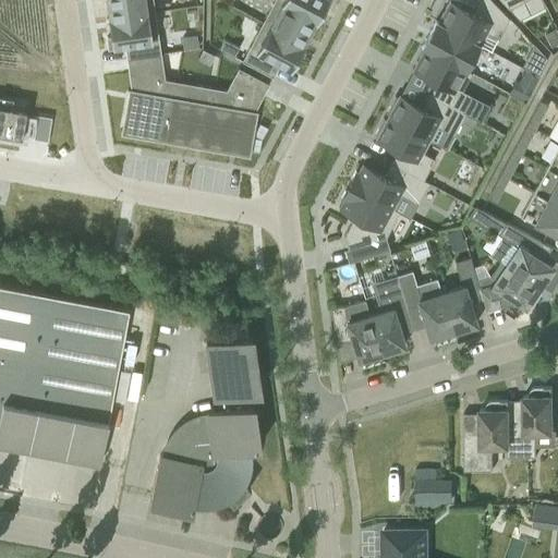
[(153,0),(108,0),(111,16),(108,17),(108,19),(155,11),(153,0)]
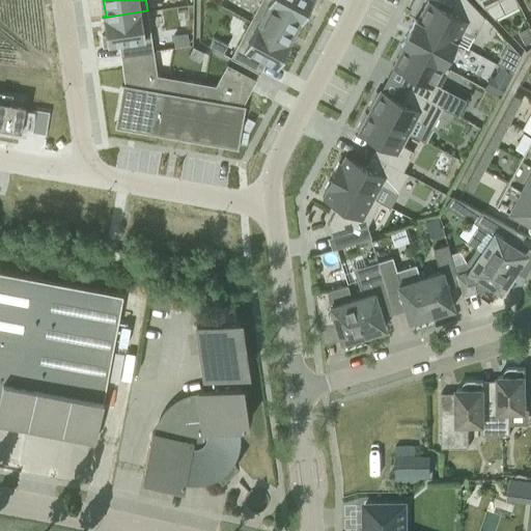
[(263,0),(260,0),(250,21),(289,42),(287,39),(298,20),(301,21),(301,20),(263,0)]
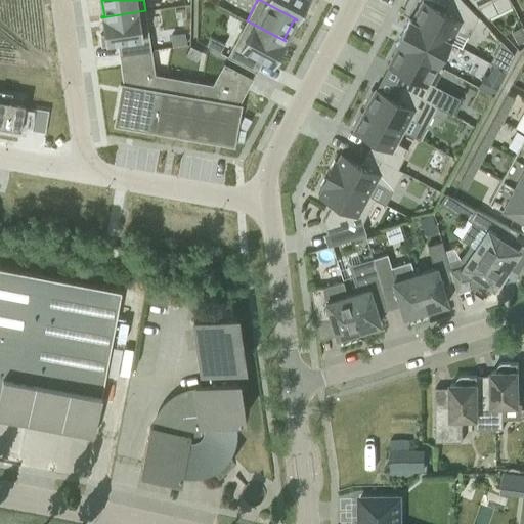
[(260,0),(297,19),(305,4),(308,6),(311,0),(260,0)]
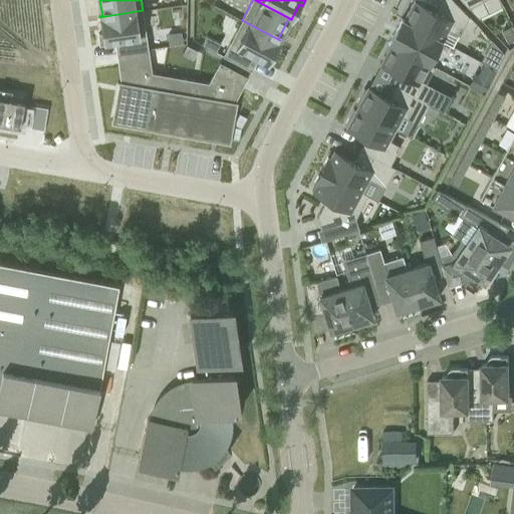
[(453,0),(440,0),(435,11),(414,0),(404,20),(402,18),(401,19),(442,41),(448,29),(460,35),(469,16),(453,0)]
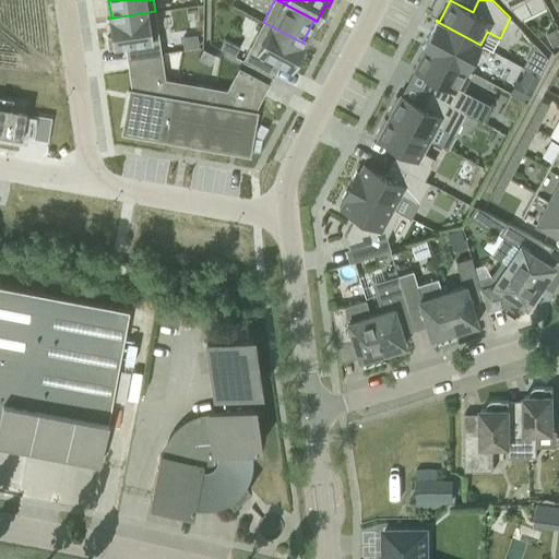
[(110,36),(107,37),(108,49),(120,47),(120,45),(125,45),(127,59),(162,54),(155,11),(108,19),(110,36)]
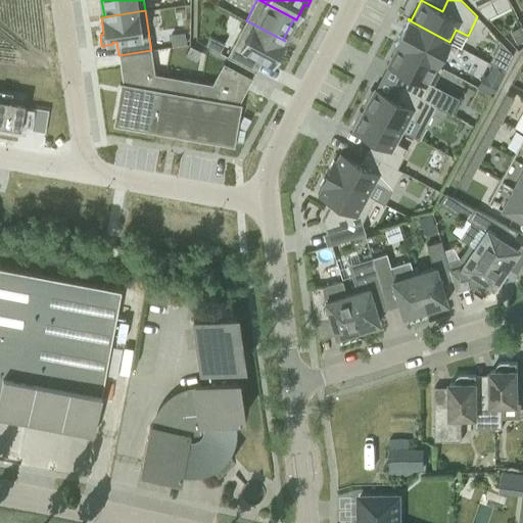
[(449,42),(408,19),(395,43),(436,64),(449,42)]
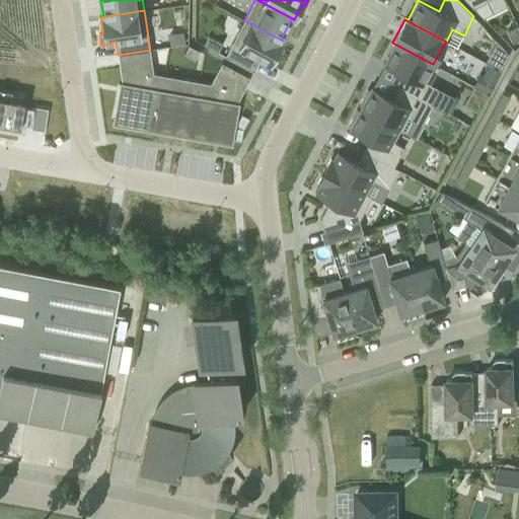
[(244,20),(225,56),(253,71),(260,59),(271,64),(283,41),(244,20)]
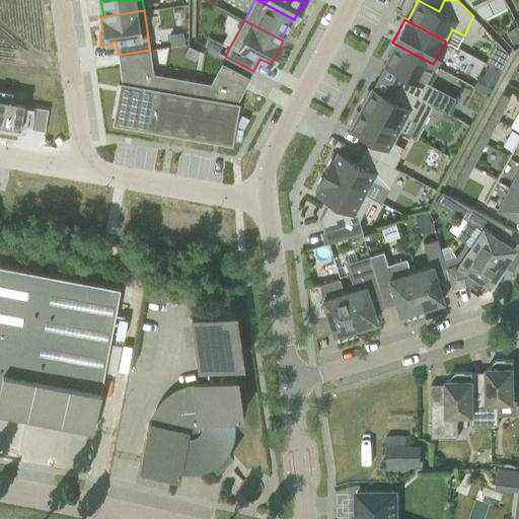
[(182,32),(169,34),(170,46),(184,44),(182,32)]
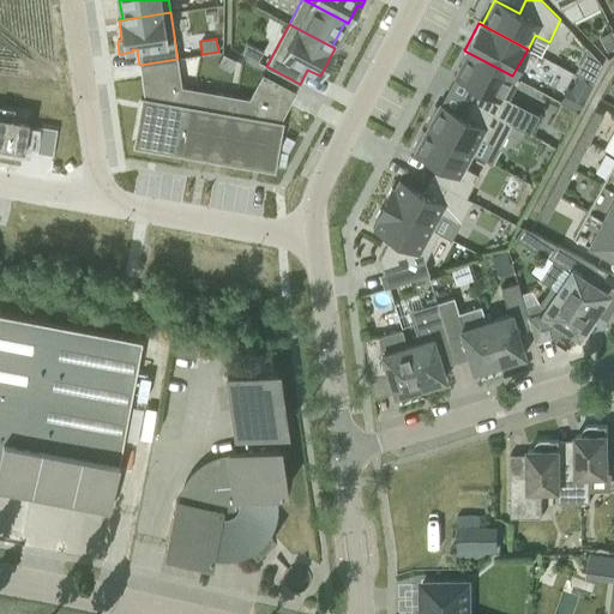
[(247,43),(241,53),(258,62),(264,52),(247,43)]
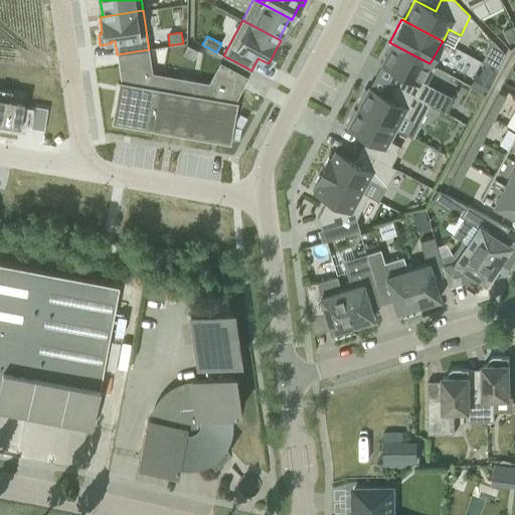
[(494,40),(483,61),(497,69),(506,53),(494,40)]
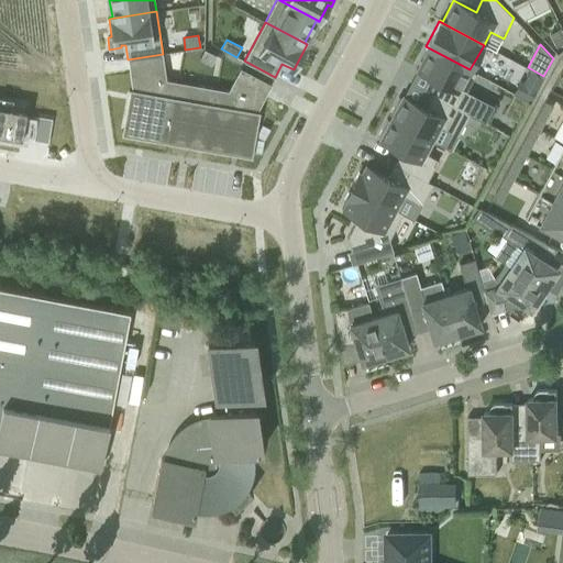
[(466,90),(476,73),(470,69),(426,46),(424,47),(428,48),(417,70),(439,81),(432,95),(470,114),(481,121),(484,123),(494,106),(466,90)]
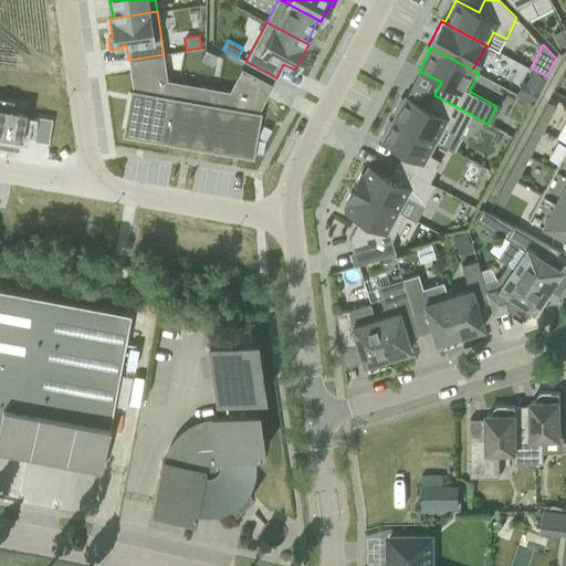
[(206,49),(200,59),(212,65),(218,55),(206,49)]
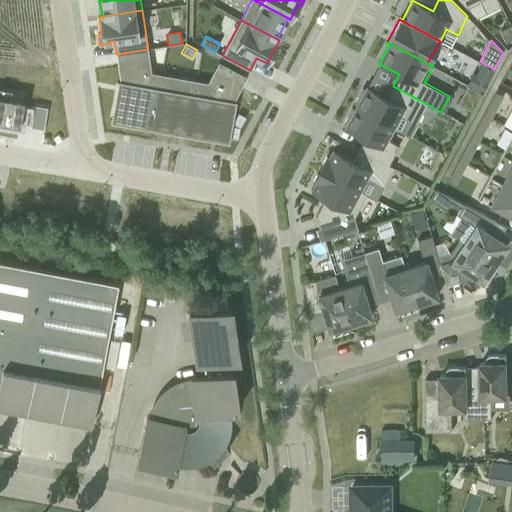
[(111,118),(111,120),(152,127),(161,74),(151,72),(148,49),(116,54),(120,83),(117,82),(117,84),(122,85),(116,119),(111,118)]
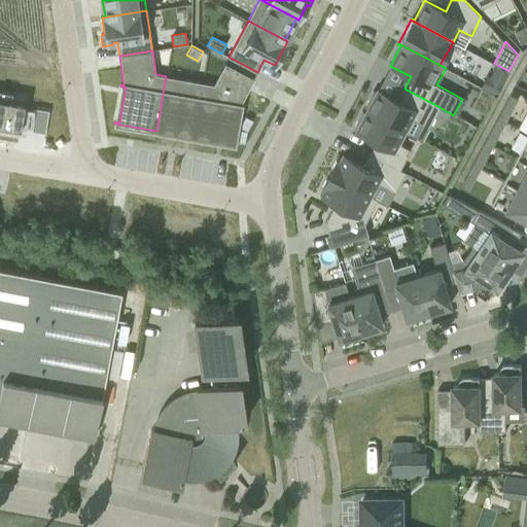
[(203,82),(194,137),(236,144),(236,142),(231,142),(237,107),(242,107),(243,106),(240,105),(254,78),(225,63),(214,84),(203,82)]
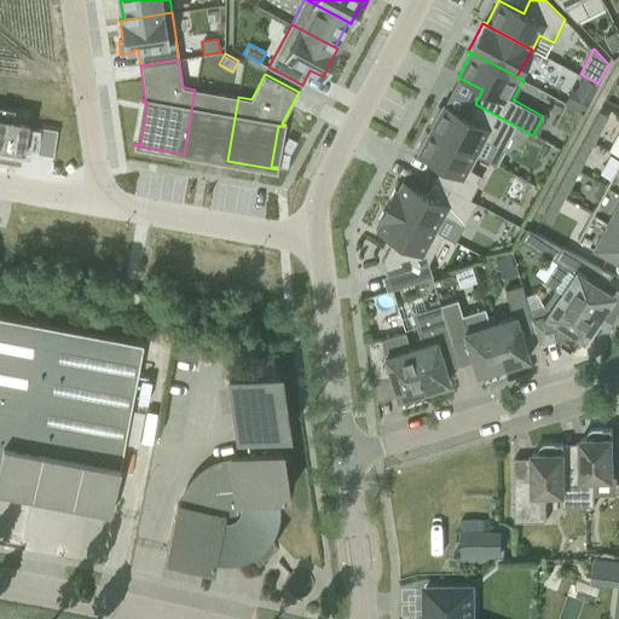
[(195,90),(184,154),(227,161),(238,97),(195,90)]
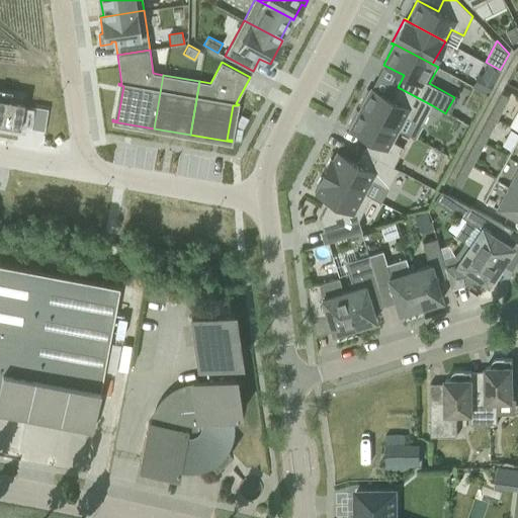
[(480,75),(473,86),(488,93),(494,82),(483,76),(480,75)]
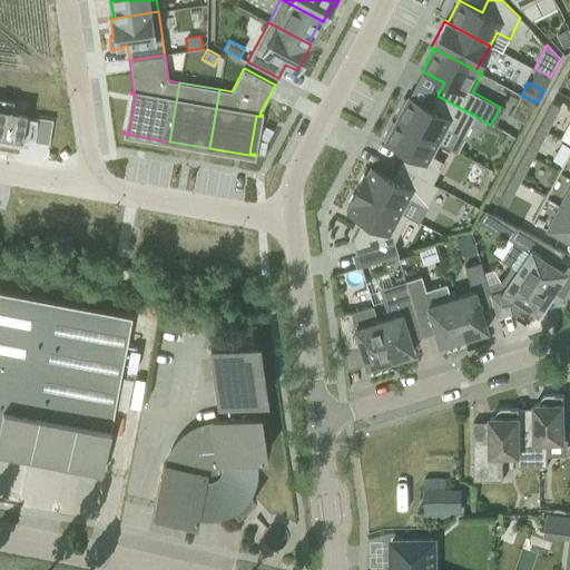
[(475,116),(438,96),(431,108),(408,97),(406,100),(403,98),(395,114),(397,116),(395,119),(438,141),(445,128),(463,138),(471,124),(475,116)]
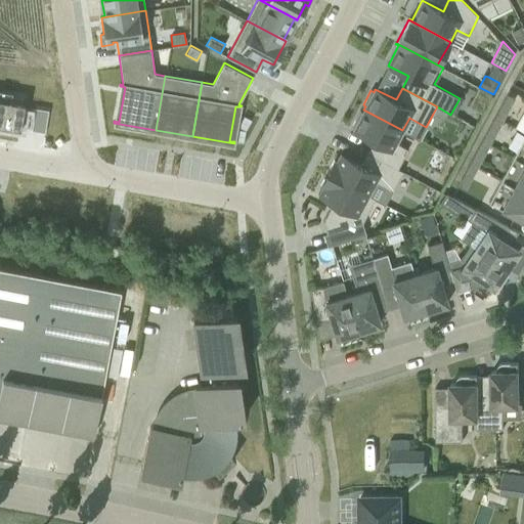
[(508,110),(514,98),(507,94),(500,105),(508,110)]
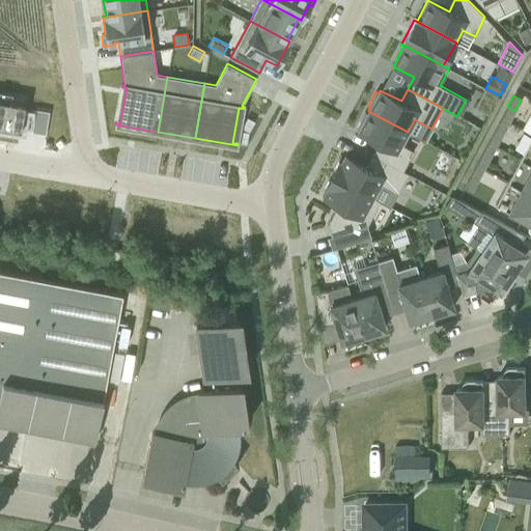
[(0,96),(0,123),(21,128),(25,102),(0,96)]
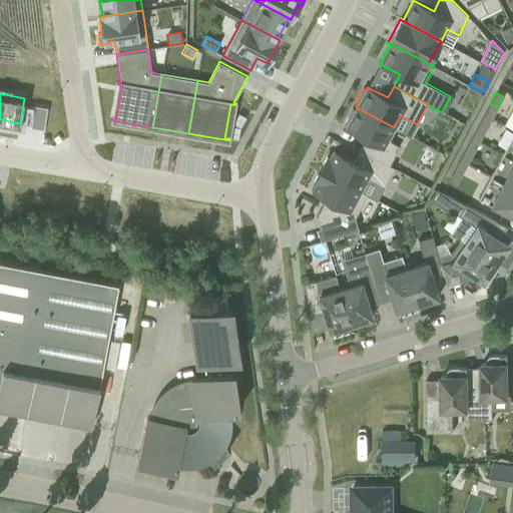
[(490,103),(484,114),(492,118),(497,107),(490,103)]
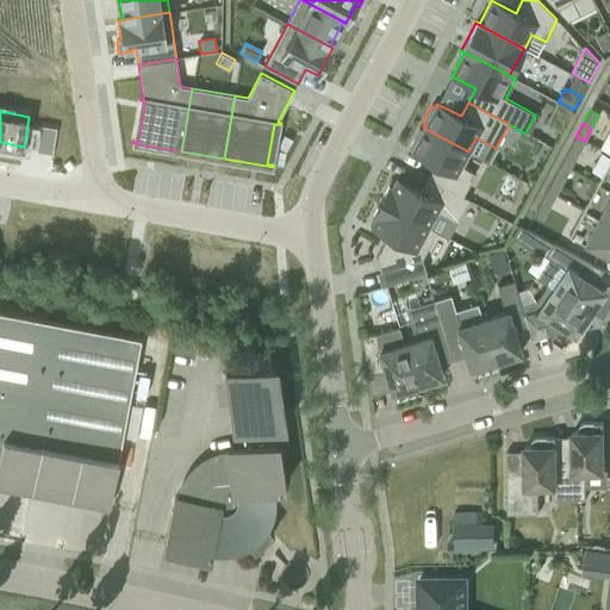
[(509,124),(504,132),(516,138),(521,131),(509,124)]
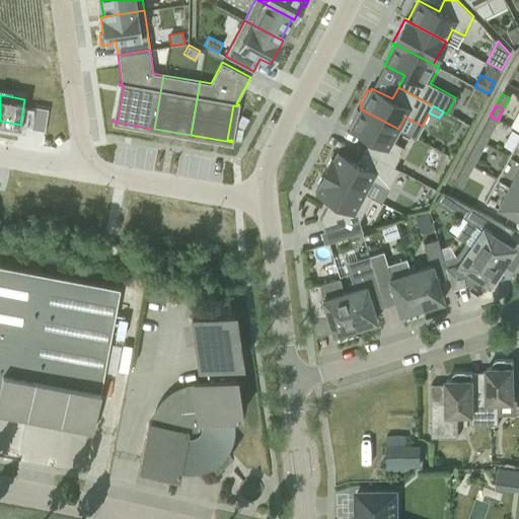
[(34,106),(30,129),(44,132),(48,109),(34,106)]
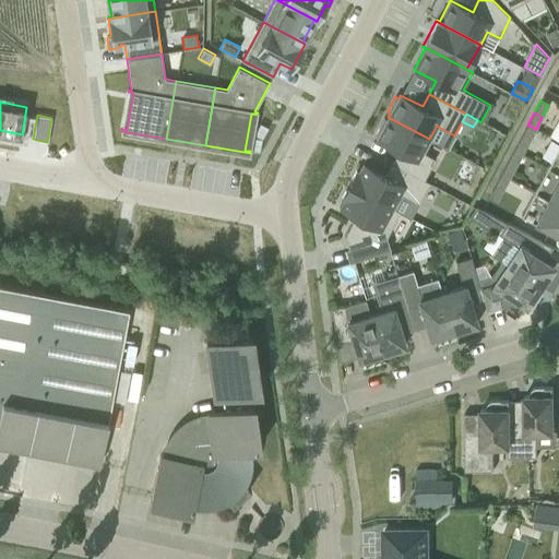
[(421,153),(429,139),(388,117),(387,120),(384,119),(376,134),(378,135),(377,139),(399,151),(392,163),(429,182),(424,179),(433,159),(421,153)]
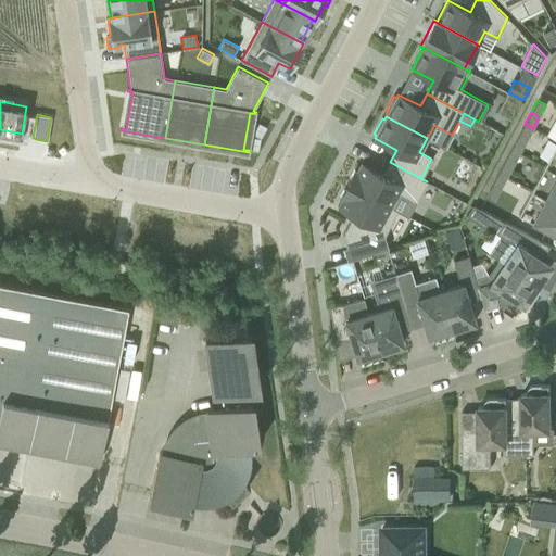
[(525,124),(518,136),(527,140),(533,128),(525,124)]
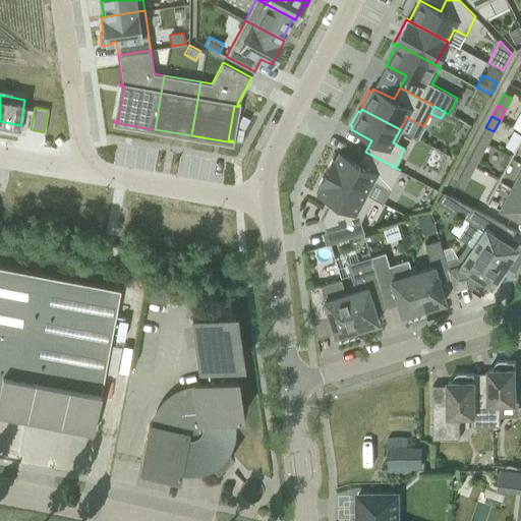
[(494,131),(485,127),(479,138),(487,142),(494,131)]
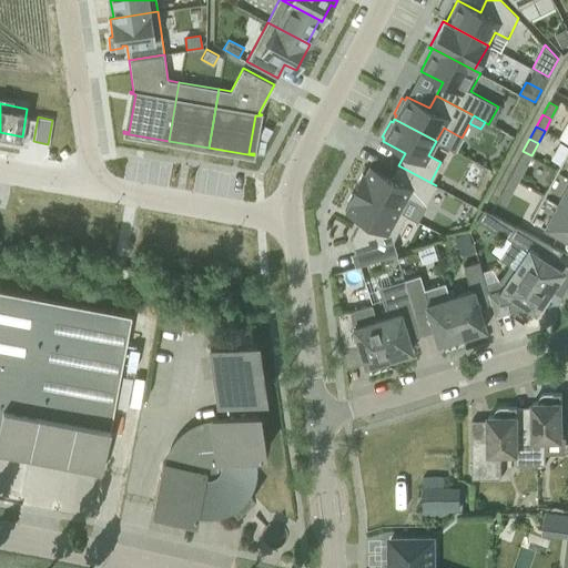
[(567,175),(567,146),(556,169),(567,175)]
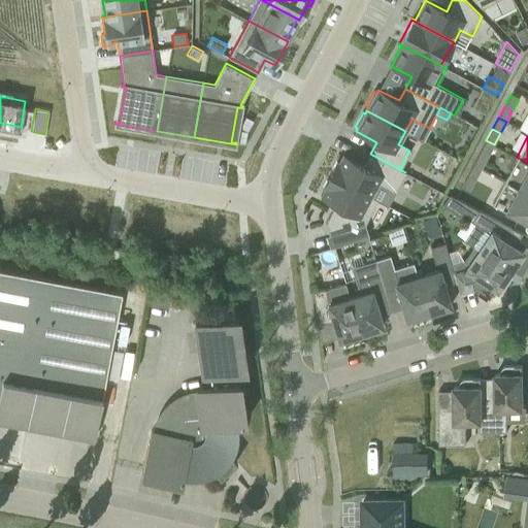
[(486,140),(481,152),(488,156),(494,144),(486,140)]
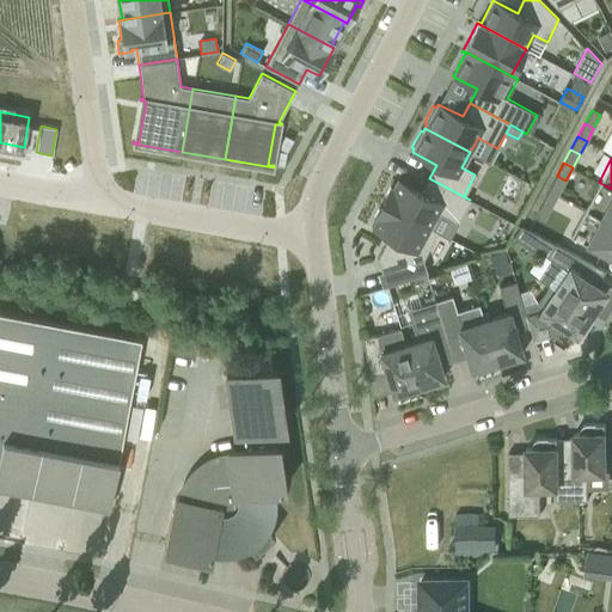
[(557,176),(550,189),(558,194),(565,181),(557,176)]
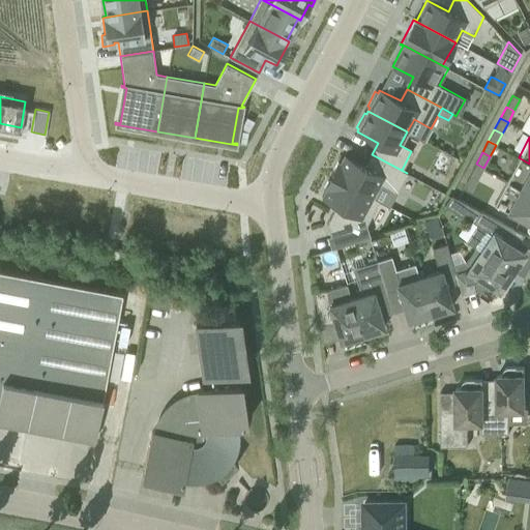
[(407,173),(372,154),(365,167),(344,155),(340,163),(337,162),(330,175),(379,201),(379,200),(373,197),(379,183),(396,193),(407,173)]
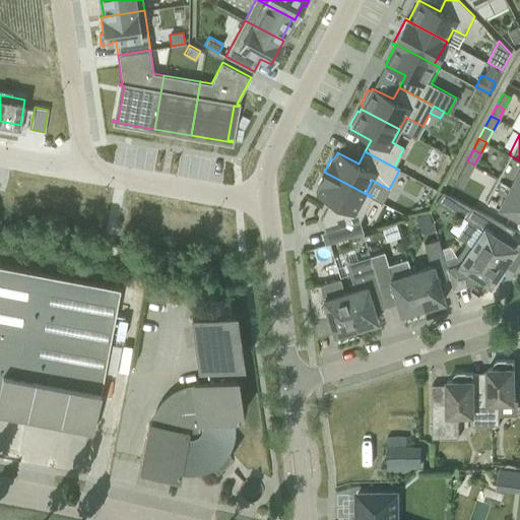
[(519,160),(509,154),(484,200),(519,218),(519,160)]
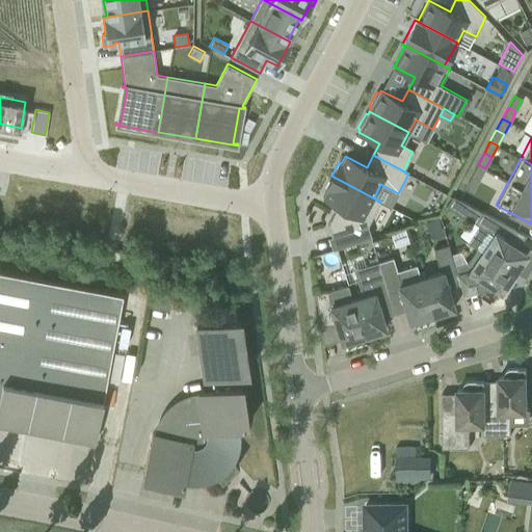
[(478,164),(472,176),(479,180),(485,168),(478,164)]
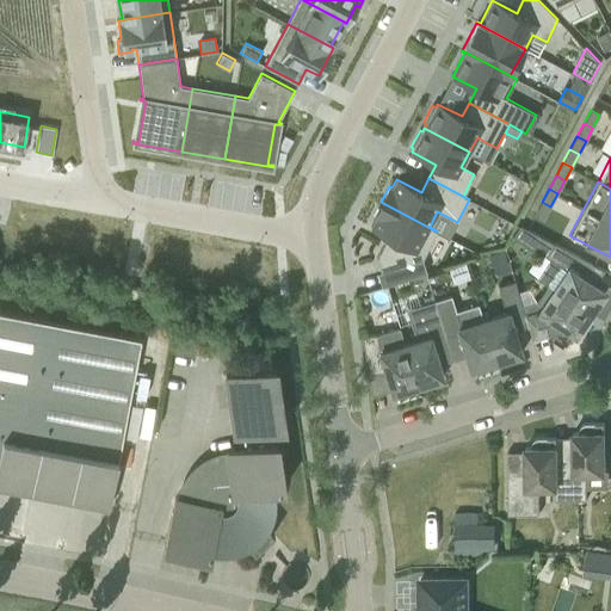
[(423,258),(437,232),(381,202),(372,217),(376,218),(371,227),(388,236),(377,257),(382,271),(423,258)]
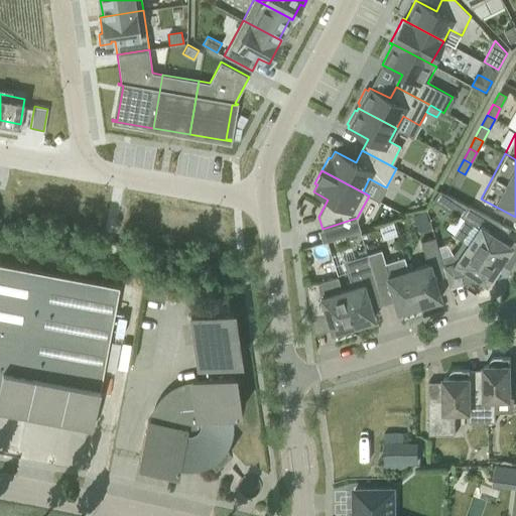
[(459,185),(465,174),(458,170),(452,181),(459,185)]
